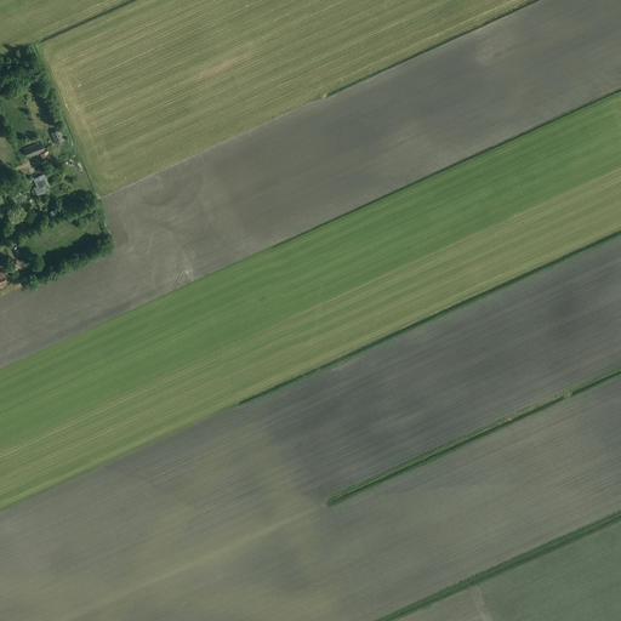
[(51,131),(56,142),(63,140),(58,129),(51,131)]
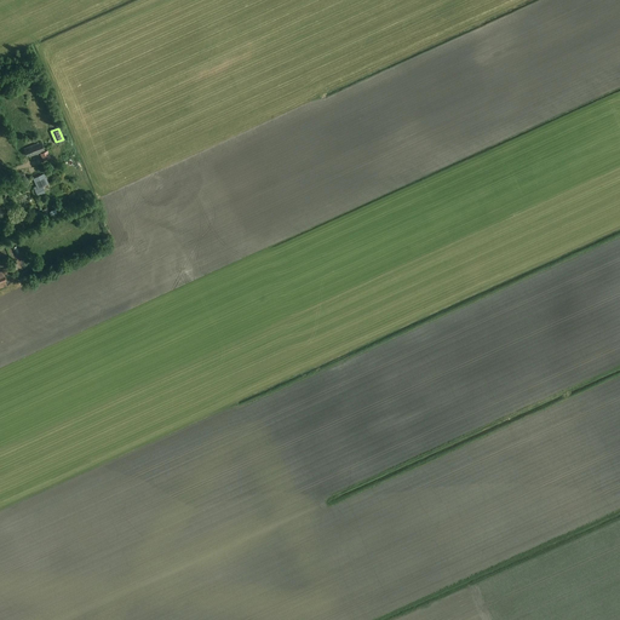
[(40,151),(44,161),(51,158),(46,147),(41,149),(39,144),(40,144),(39,139),(28,144),(29,147),(24,149),(26,150),(26,151),(27,156),(29,155),(30,156),(38,154),(38,153),(40,151)]
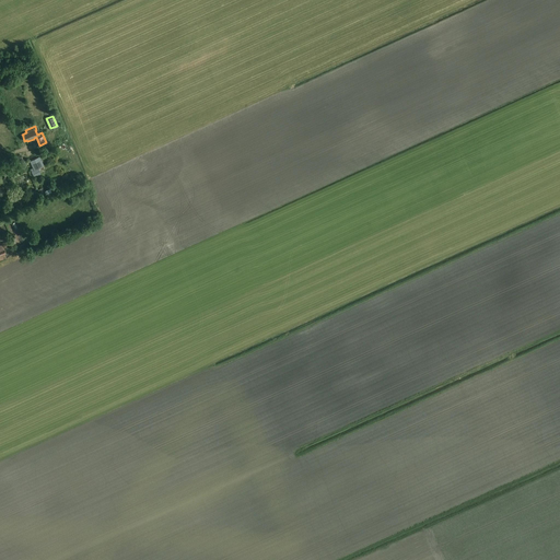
[(38,159),(30,163),(33,171),(38,167),(42,166),(38,159)]
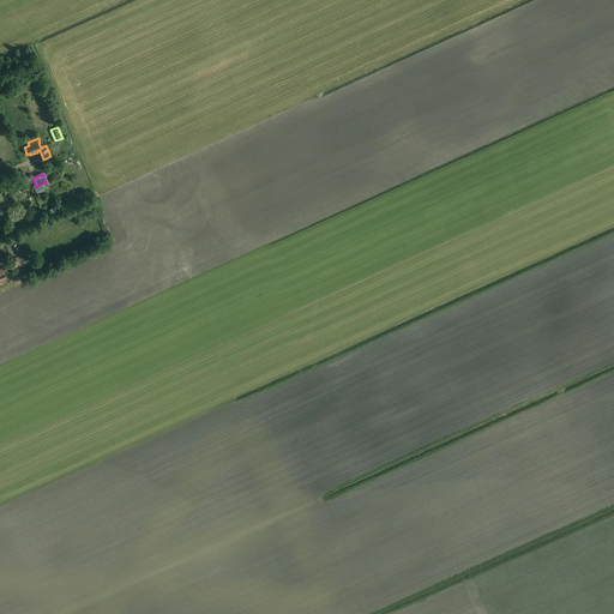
[(36,187),(35,187),(37,194),(46,191),(42,184),(36,187)]
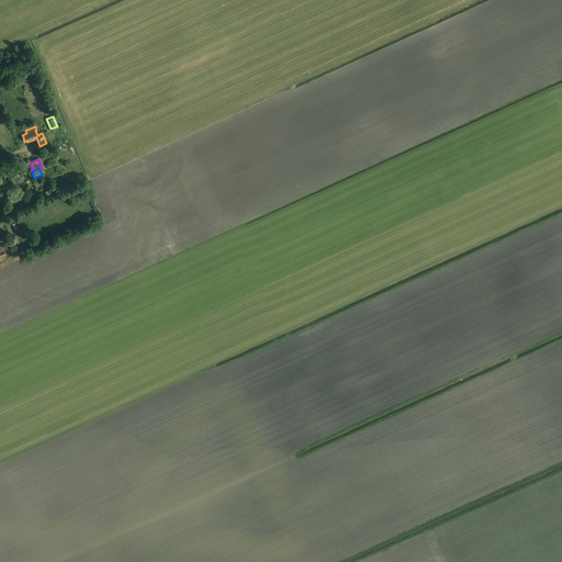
[(35,191),(29,194),(32,201),(38,198),(35,191)]
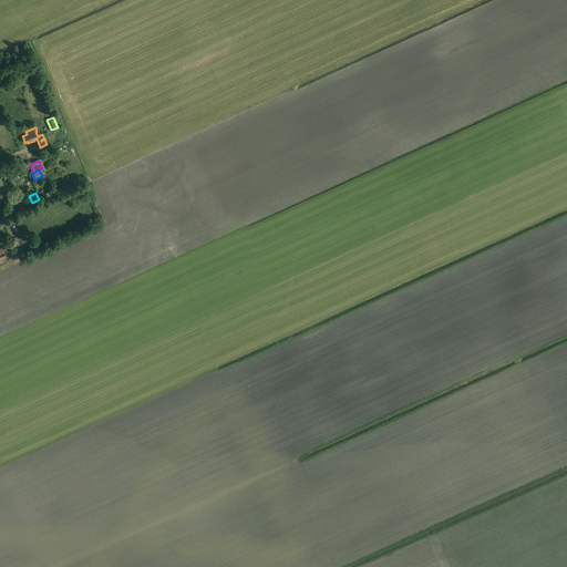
[(4,245),(6,249),(19,244),(16,237),(11,239),(12,241),(4,245)]
